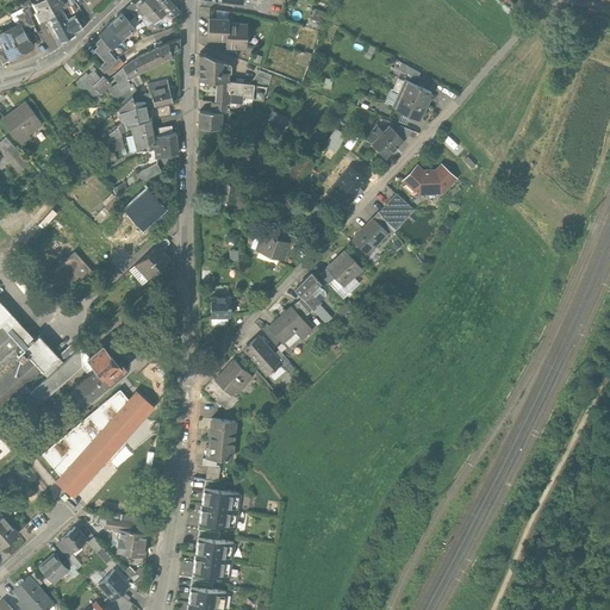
[(29,0),(20,5),(25,12),(27,11),(26,8),(31,5),(30,2),(29,0)]
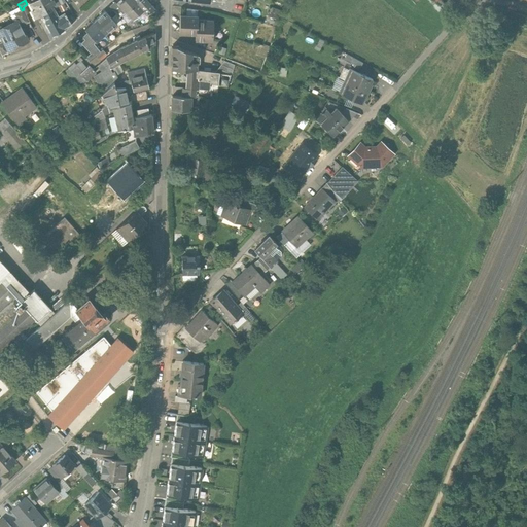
[(49,0),(37,0),(30,4),(33,8),(31,9),(32,10),(31,11),(35,19),(42,15),(45,22),(55,15),(51,9),(60,5),(57,0),(50,0),(49,0)]
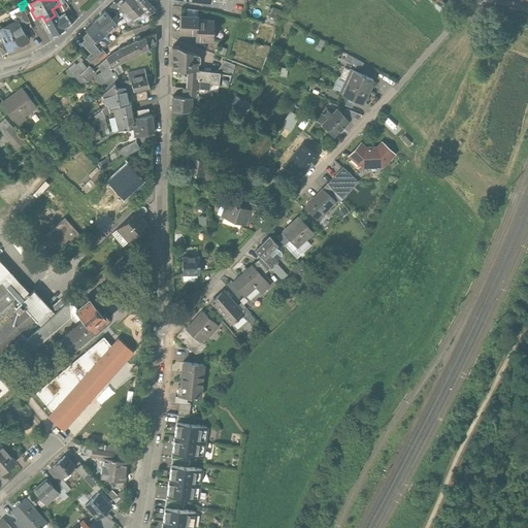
[(137,3),(134,0),(126,0),(120,5),(124,9),(127,12),(134,20),(143,11),(137,3)]
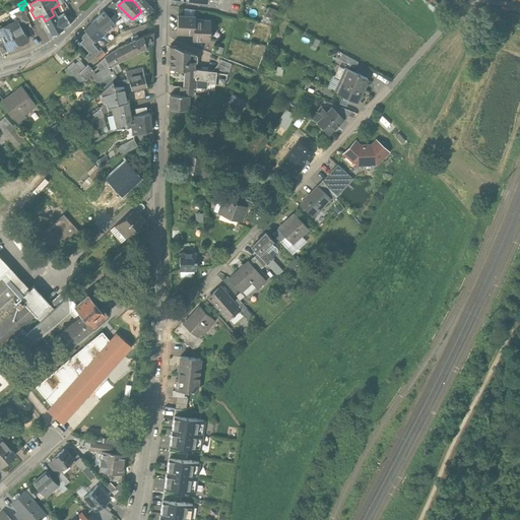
[(143,0),(138,0),(135,3),(141,11),(145,15),(151,9),(143,0)]
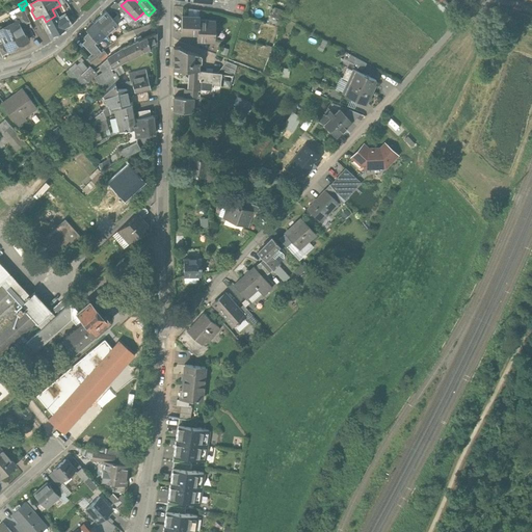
[(122,12),(117,8),(114,11),(121,19),(128,12),(125,9),(122,12)]
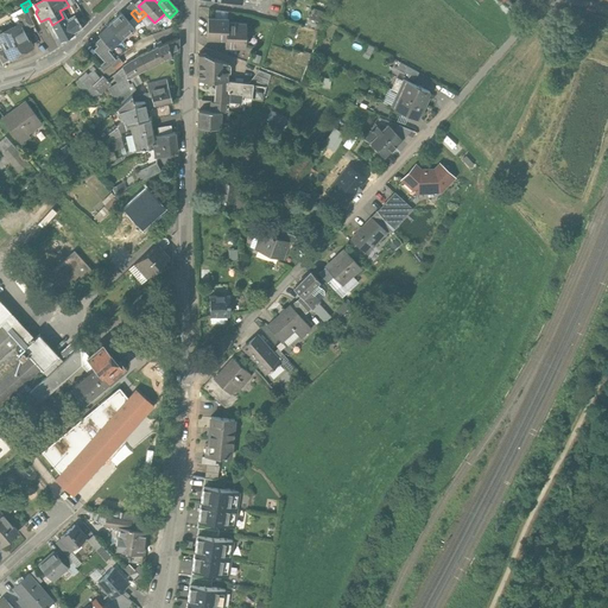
[(35,25),(27,11),(25,12),(17,16),(20,24),(24,30),(35,25)]
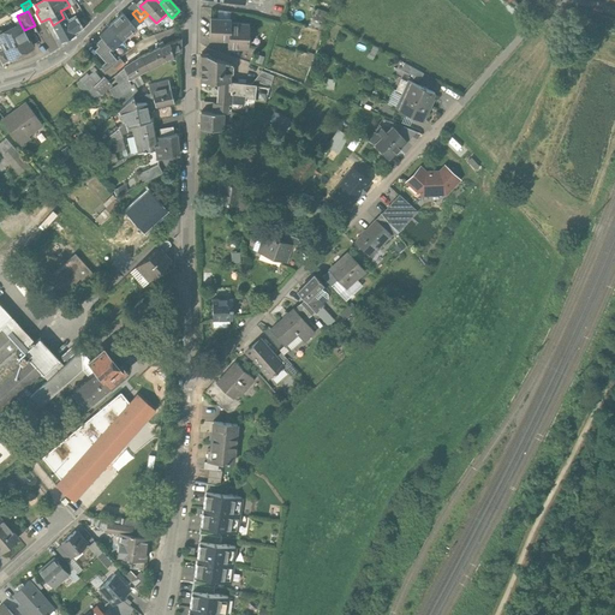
[(123,15),(109,27),(123,41),(127,36),(130,39),(137,31),(123,15)]
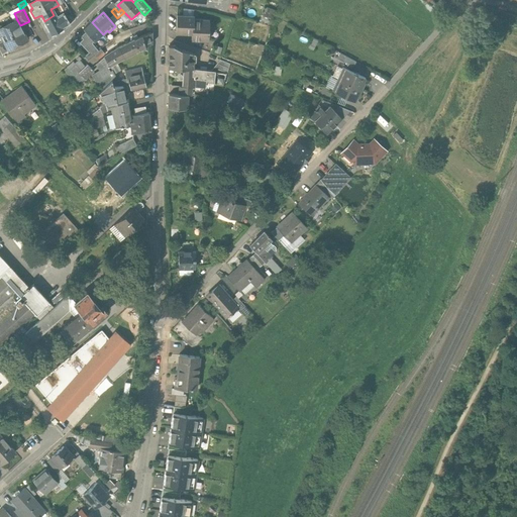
[(57,19),(55,15),(54,15),(44,21),(53,35),(63,29),(62,27),(68,24),(63,15),(57,19)]
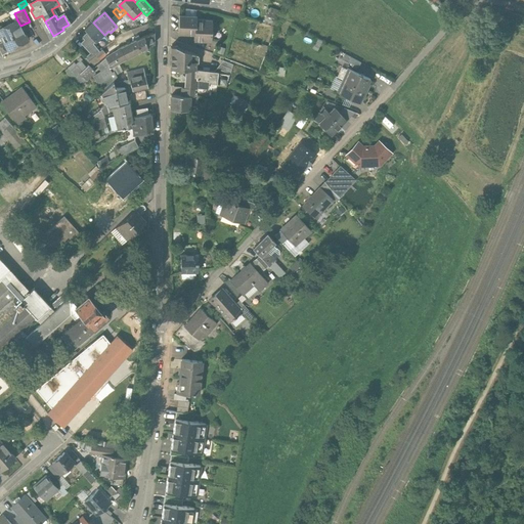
[(198,17),(180,17),(179,35),(194,36),(194,42),(212,43),(213,22),(198,20),(198,17)]
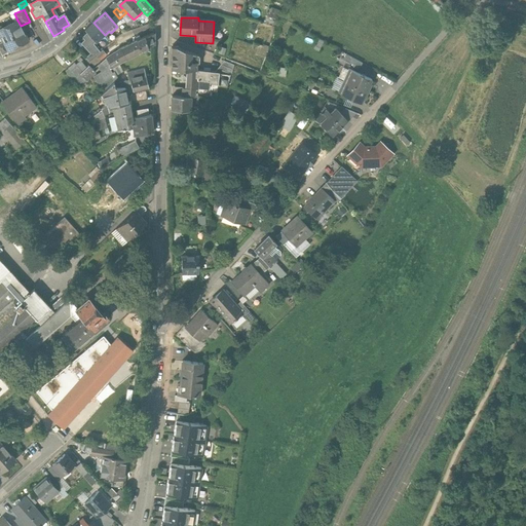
[(17,21),(4,27),(0,26),(0,36),(1,36),(4,42),(8,50),(15,47),(17,47),(21,46),(21,44),(28,40),(21,26),(17,21)]
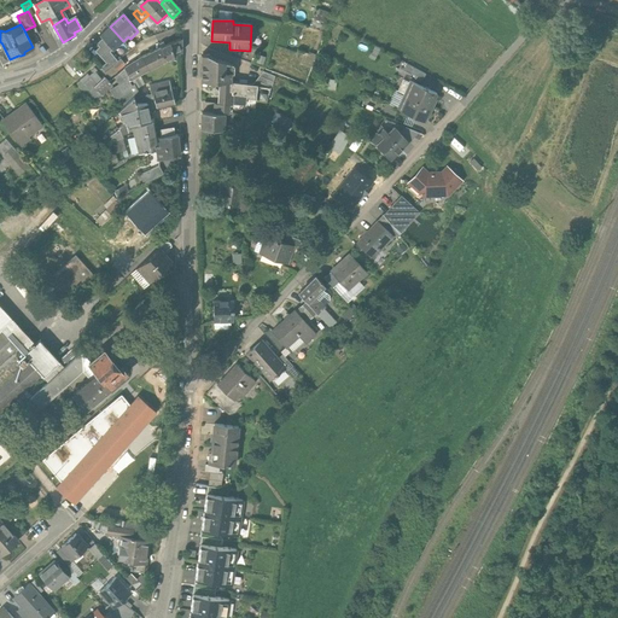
[(123,41),(110,27),(100,36),(103,40),(97,45),(100,48),(95,52),(106,64),(100,69),(104,73),(117,62),(110,52),(123,41)]
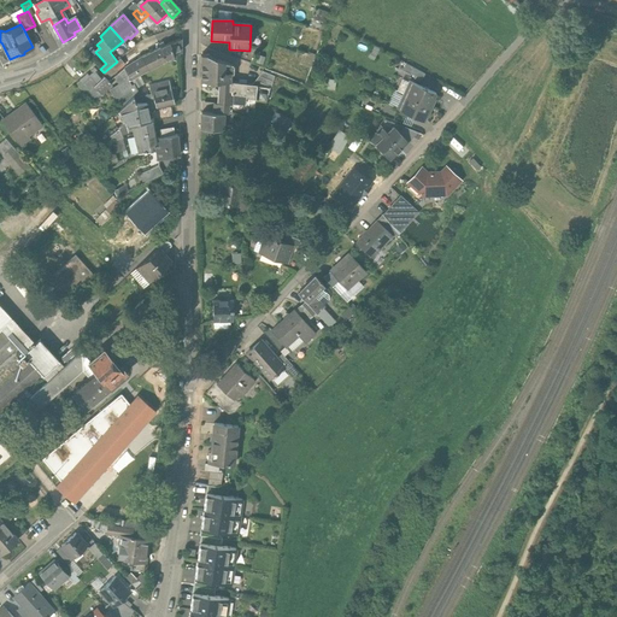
[(181,41),(160,50),(166,62),(181,54),(181,41)]
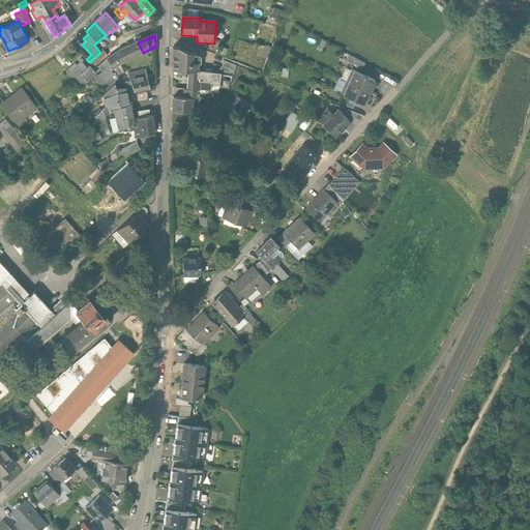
[(4,42),(0,43),(0,52),(2,57),(9,53),(8,51),(4,42)]
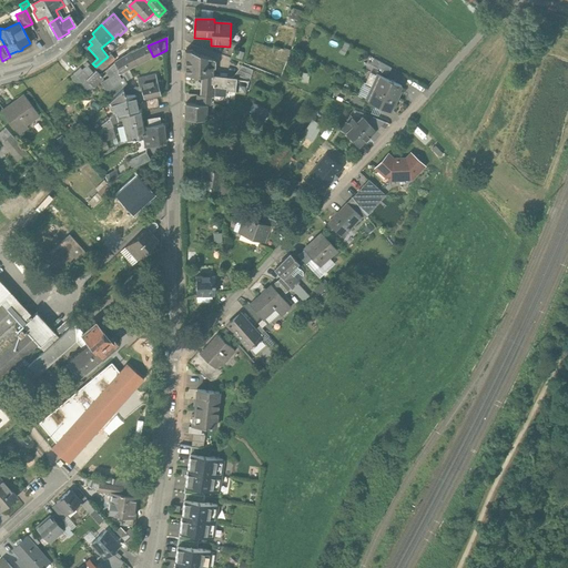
[(148,46),(131,53),(138,66),(153,57),(148,46)]
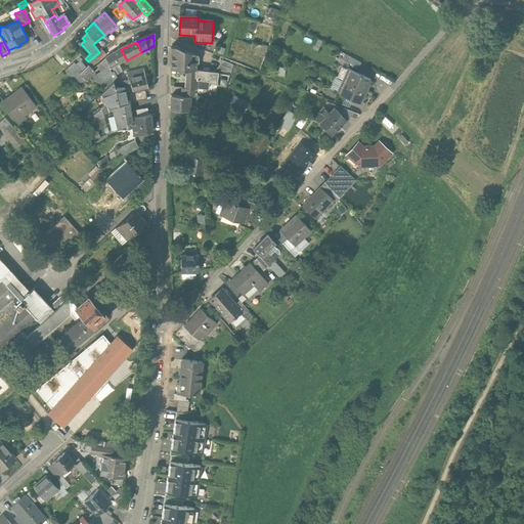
[(195,56),(176,48),(171,48),(171,71),(187,72),(195,72),(195,71),(195,56)]
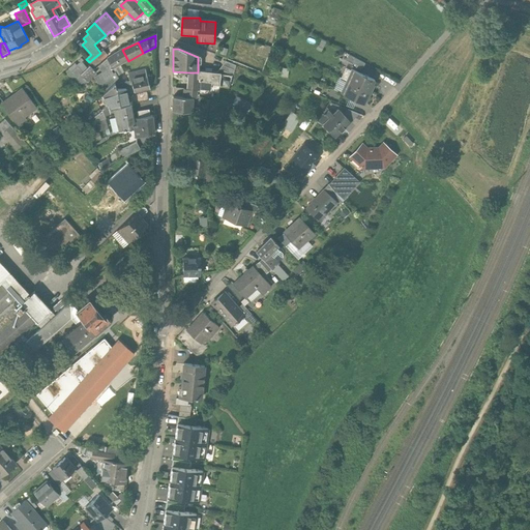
[(122,50),(104,61),(97,66),(101,74),(94,78),(104,92),(106,91),(114,83),(115,82),(110,77),(112,75),(110,70),(128,61),(122,50)]
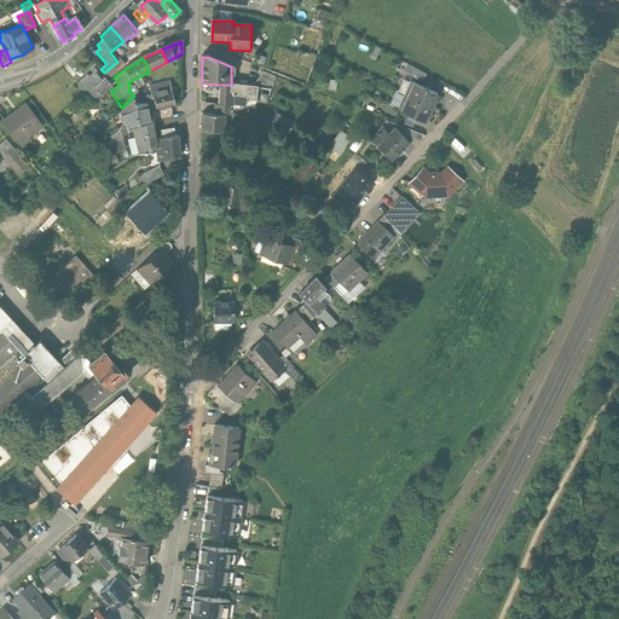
[(426,75),(408,64),(404,70),(423,81),(426,75)]
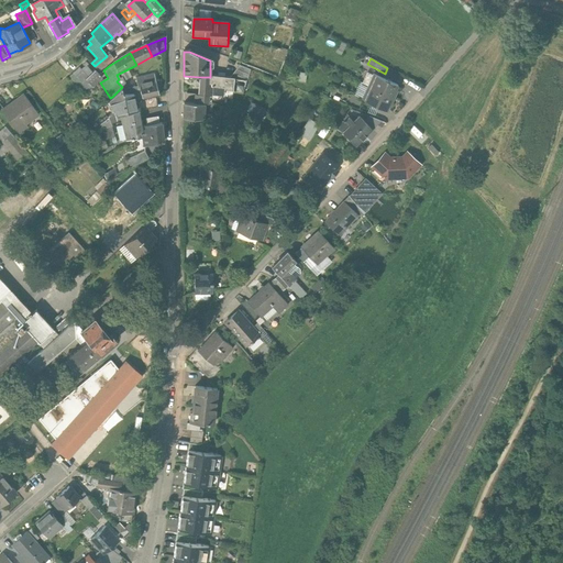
[(68,76),(84,91),(100,76),(85,61),(68,76)]
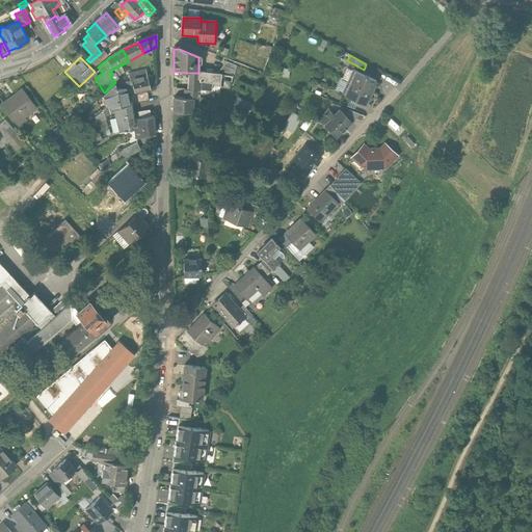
[(223,61),(220,72),(232,74),(235,63),(223,61)]
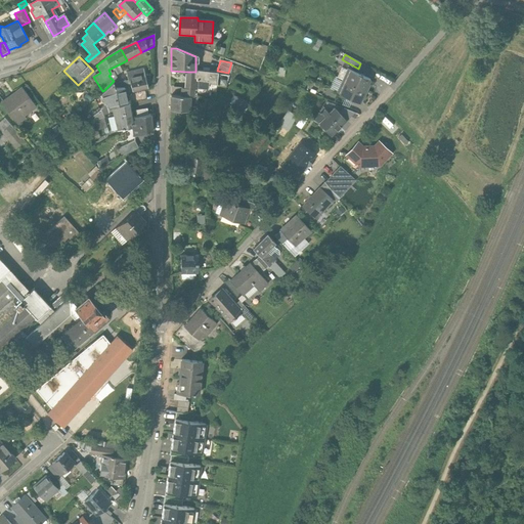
[(370,80),(348,70),(343,80),(367,91),(370,85),(368,84),(370,80)]
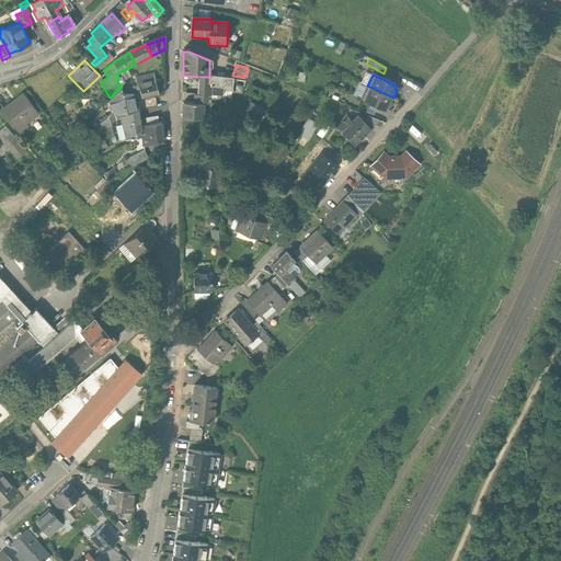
[(153,76),(135,79),(136,87),(132,88),(133,94),(134,100),(158,95),(153,76)]
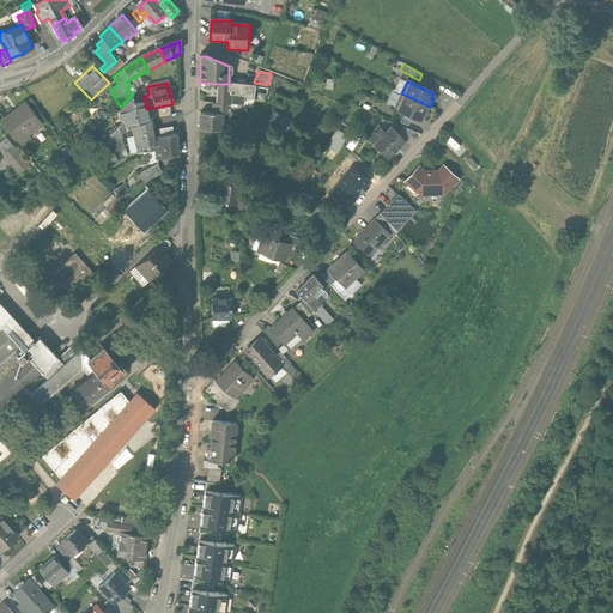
[(229,83),(229,84),(228,91),(230,92),(230,95),(244,97),(244,98),(253,101),(255,86),(229,83)]
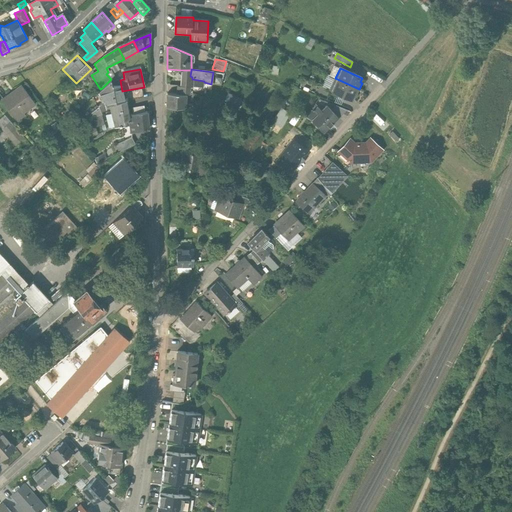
[(191,70),(183,70),(181,87),(181,88),(189,88),(192,89),(192,79),(192,77),(190,76),(191,70)]
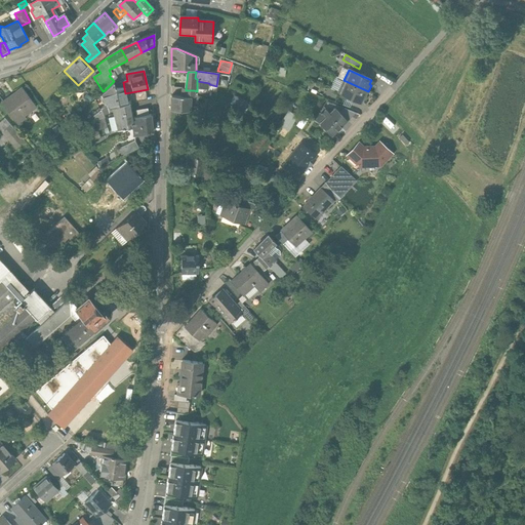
[(368,91),(344,80),(337,93),(362,105),(368,91)]
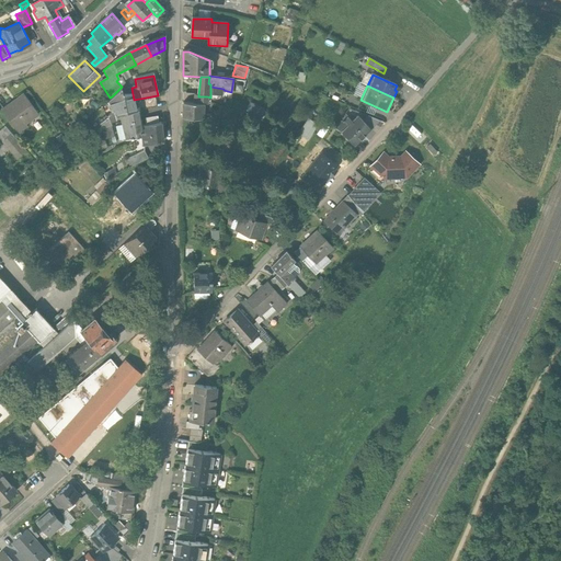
[(224,89),(210,87),(210,98),(219,98),(219,100),(222,100),(224,90),(224,89)]
